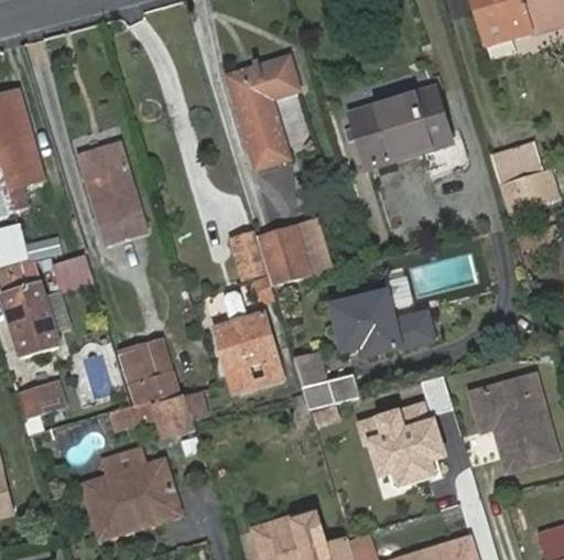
[(476,0),(494,57),(516,51),(511,38),(563,21),(563,0),(476,0)]
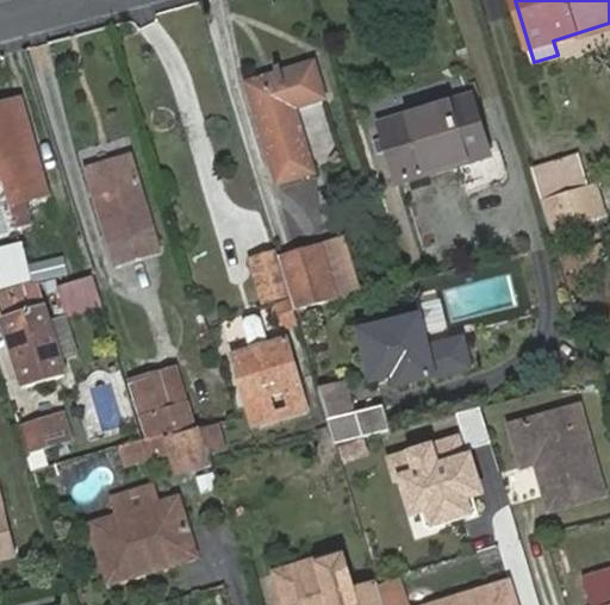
[(248,79),(278,179),(313,168),(293,104),(323,94),(312,58),(248,79)]
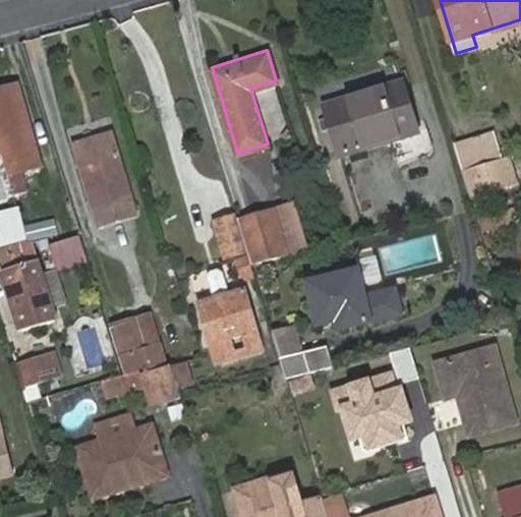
[(324,97),(340,151),(416,127),(400,73),(324,97)]
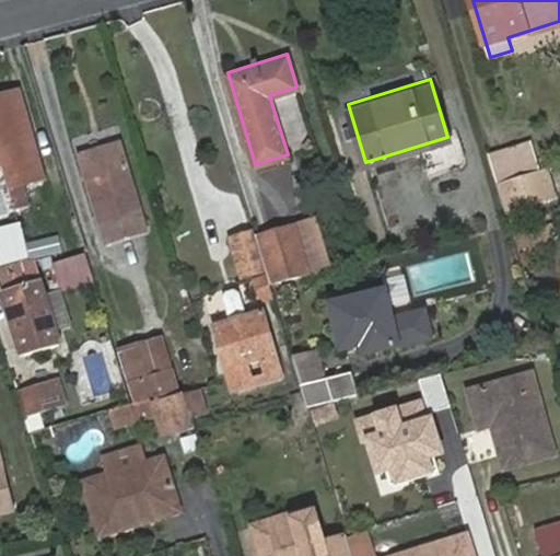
[(19,89),(0,92),(0,149),(3,160),(1,161),(7,182),(13,207),(30,203),(23,180),(43,174),(19,89)]
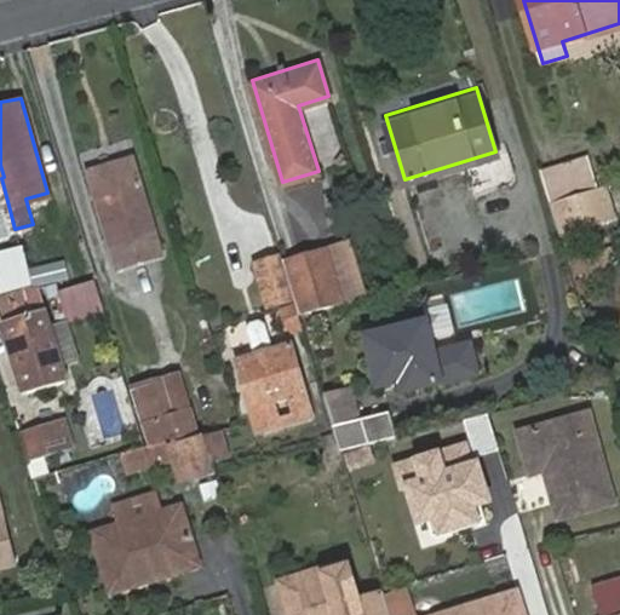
[(589,151),(540,167),(545,182),(550,199),(600,184),(589,151)]
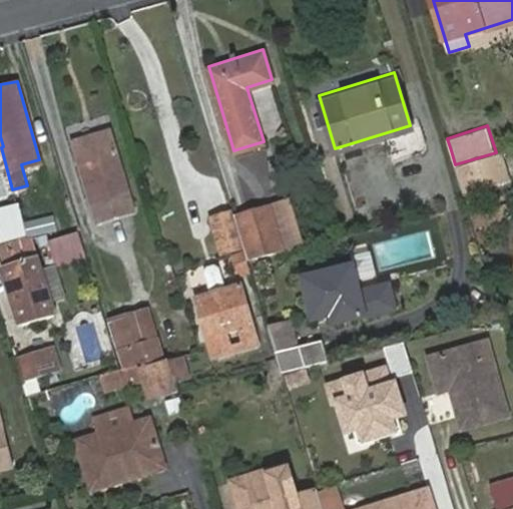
[(74,140),(98,216),(132,206),(109,129),(74,140)]
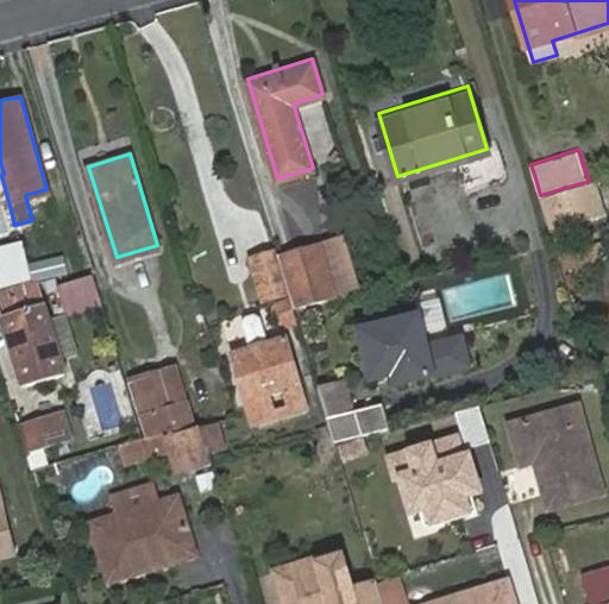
[(595,183),(540,199),(548,222),(602,206),(595,183)]
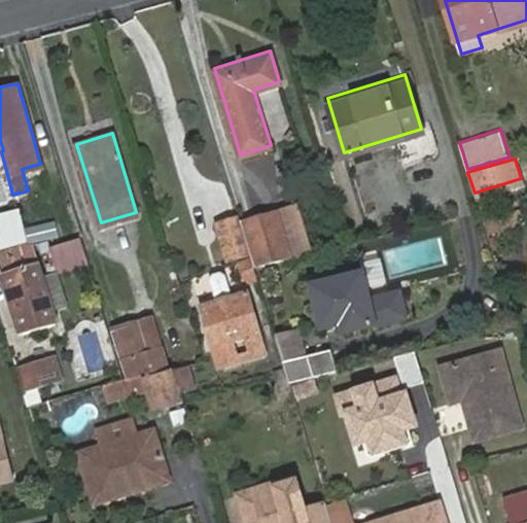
[(521,178),(475,193),(476,198),(523,183),(521,178)]
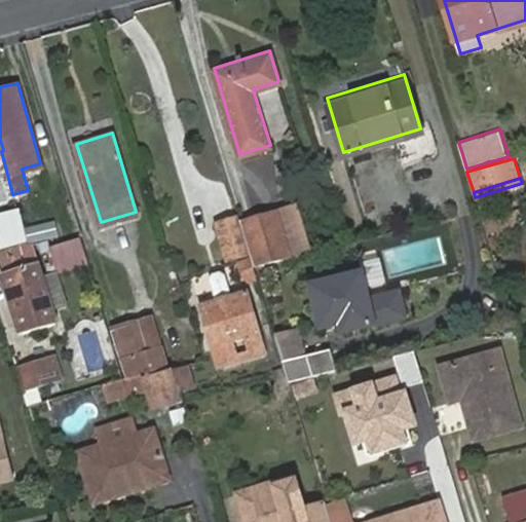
[(280,207),(294,254),(311,249),(298,201),(280,207)]
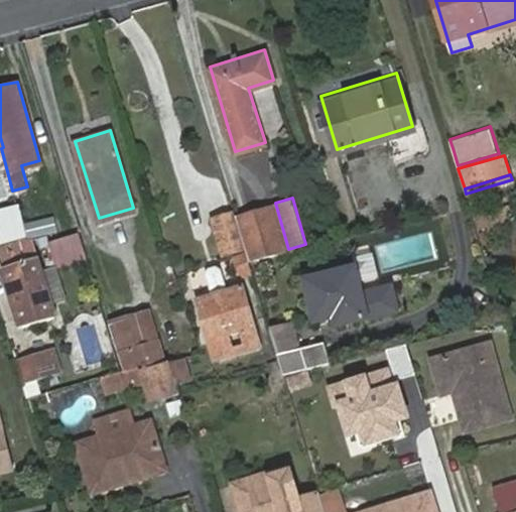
[(18,202),(15,203),(0,206),(0,229),(2,238),(26,231),(18,202)]
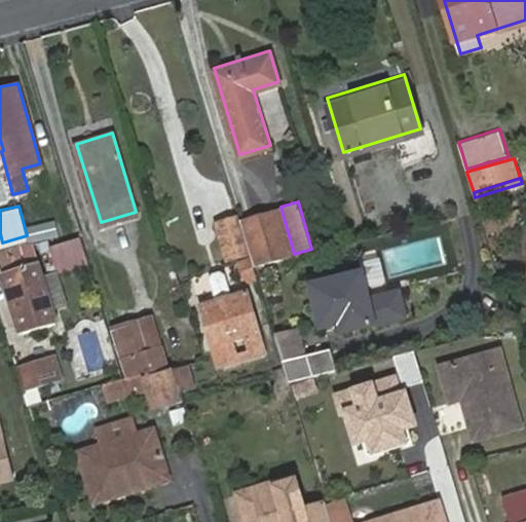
[(239,218),(254,264),(294,254),(280,207),(271,209),(250,215),(239,218)]
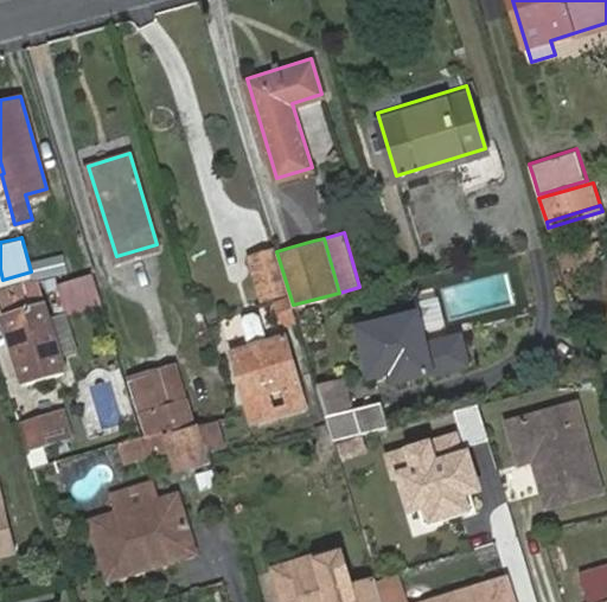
[(288,292),(274,244),(246,253),(260,300),(288,292)]
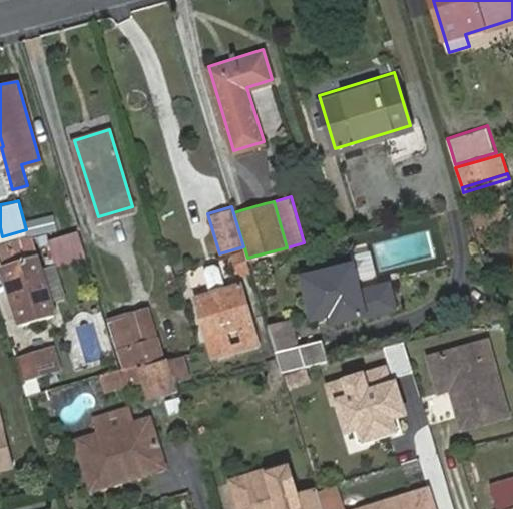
[(77,229),(48,237),(52,251),(56,264),(85,255),(77,229)]
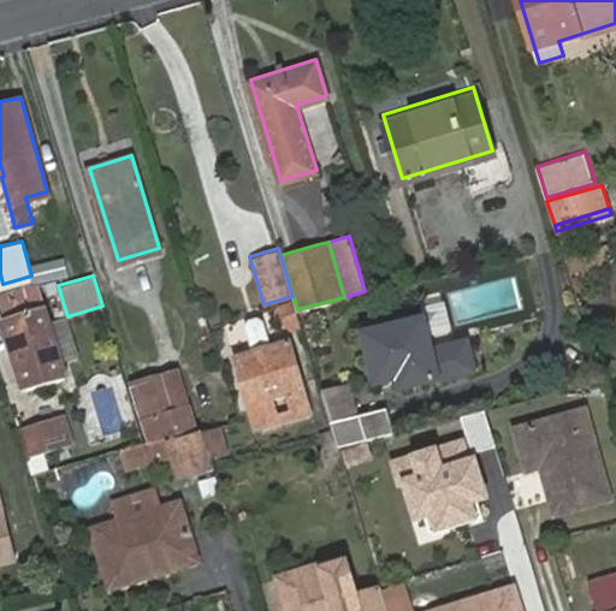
[(37,280),(33,282),(0,291),(0,298),(27,386),(65,375),(37,280)]
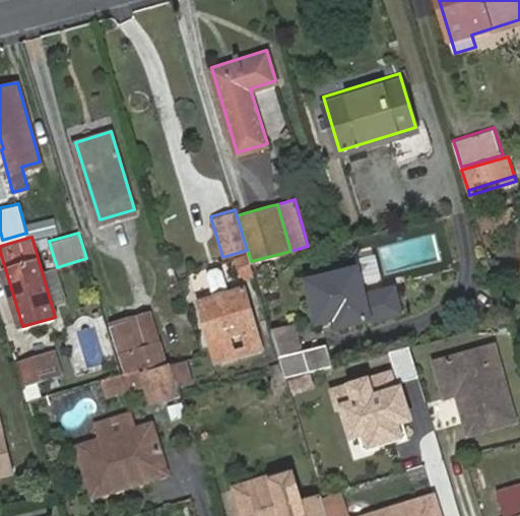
[(237,254),(242,272),(251,270),(246,252),(237,254)]
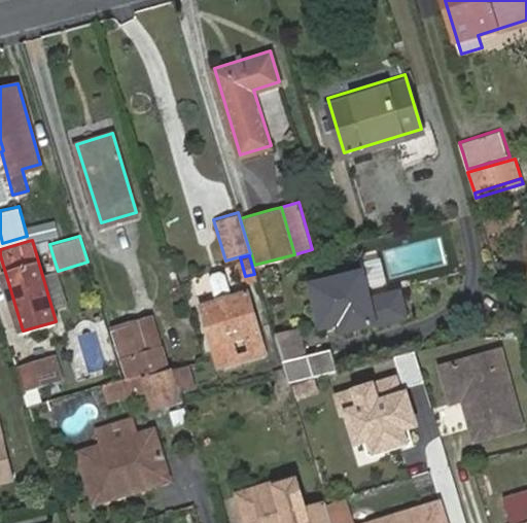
[(361,269),(309,282),(320,325),(340,320),(342,329),(405,313),(398,287),(367,294),(361,269)]
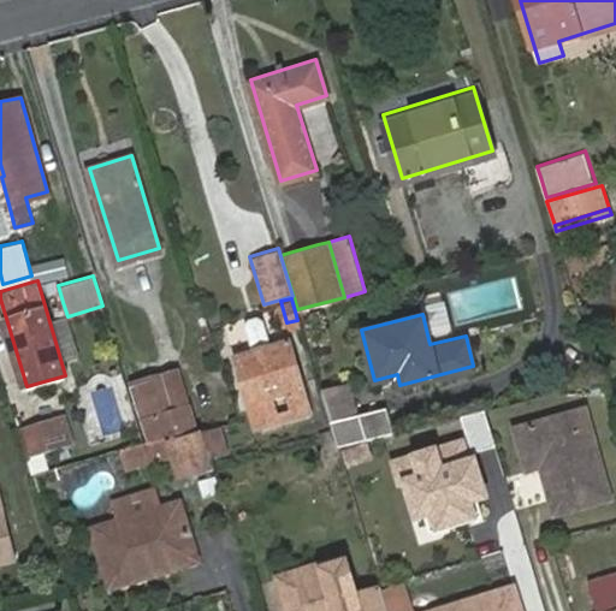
[(236,355),(256,425),(309,411),(289,339),(236,355)]
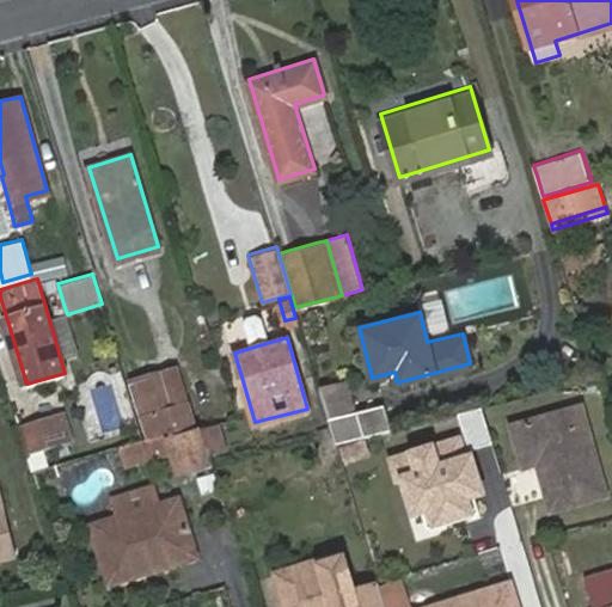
[(187,423),(195,420),(177,363),(161,368),(132,376),(148,434),(153,433),(187,423)]
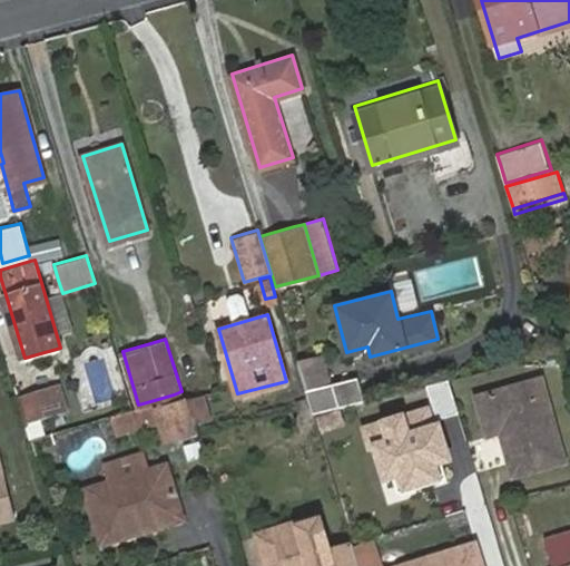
[(336,406),(363,399),(357,377),(330,383),(322,355),(297,361),(313,411),(336,406)]
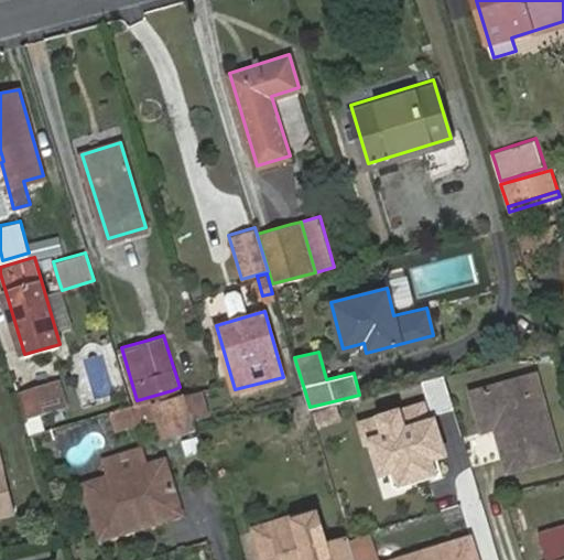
[(559,455),(535,373),(469,390),(480,429),(495,426),(506,471),(559,455)]
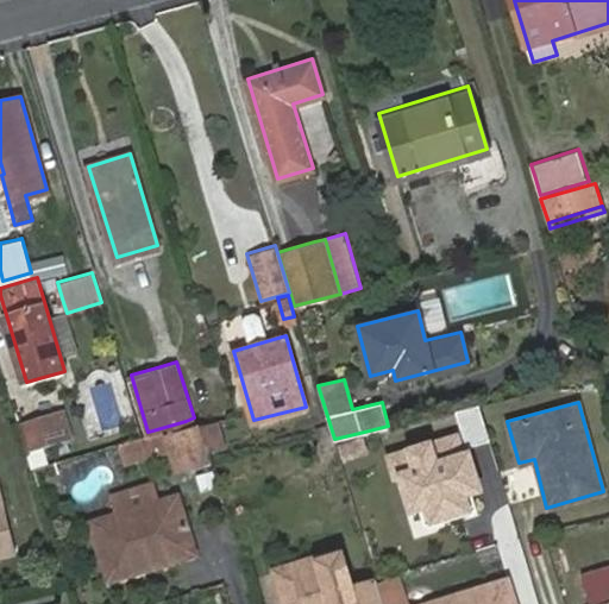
[(481,403),(457,409),(468,445),(490,438),(481,403)]
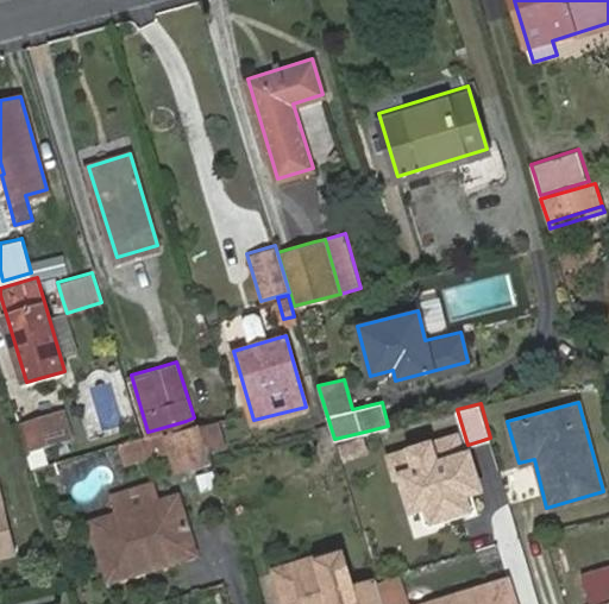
[(32,451),(41,448),(71,439),(63,410),(23,421),(32,451)]
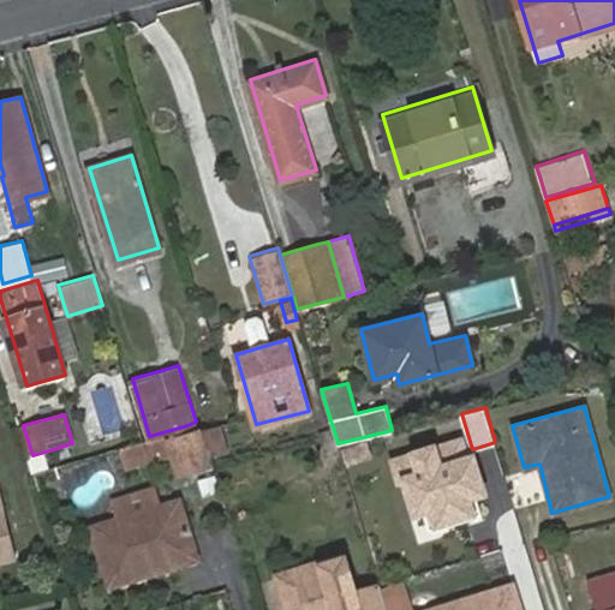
[(179,473),(213,464),(212,458),(202,429),(169,438),(179,473)]
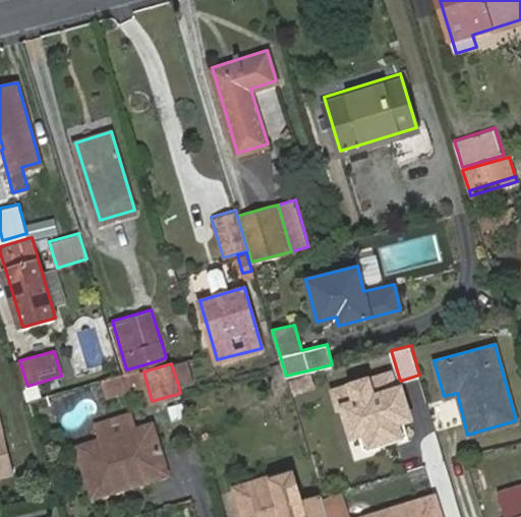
[(126,369),(123,370),(114,374),(101,378),(106,394),(134,386),(130,368),(126,369)]
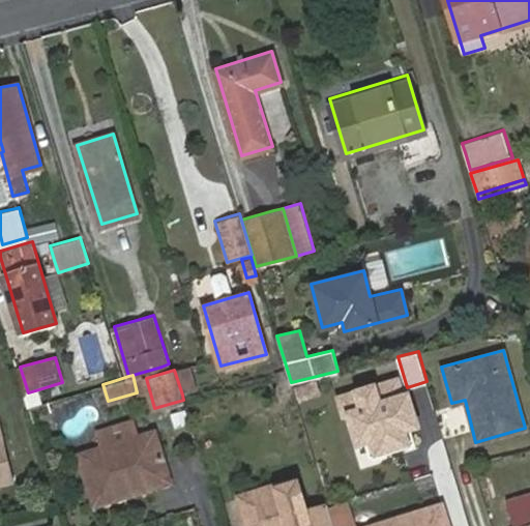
[(399,378),(340,396),(346,415),(358,412),(371,457),(417,443),(399,378)]
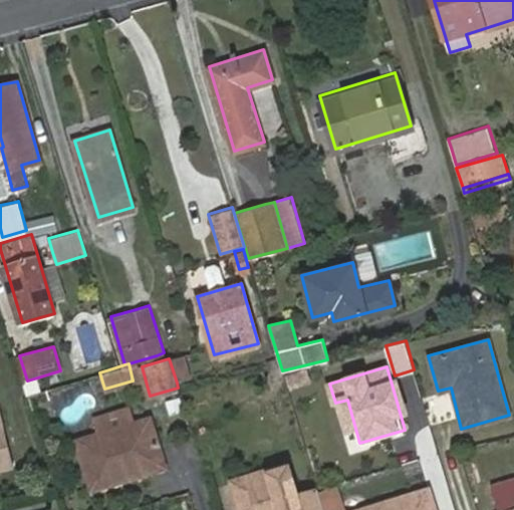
[(31,393),(38,391),(34,378),(27,380),(31,393)]
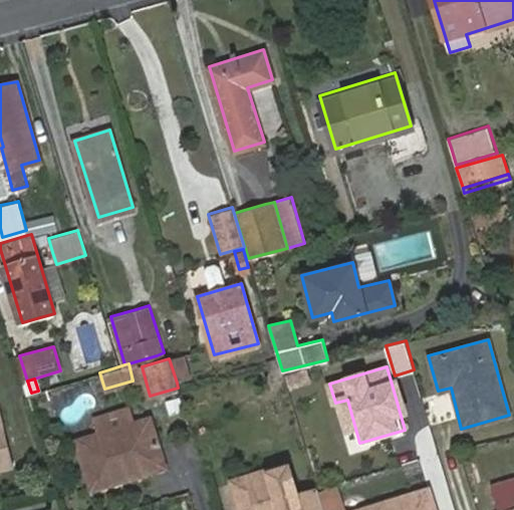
[(94,415),(99,432),(133,423),(127,407),(94,415)]
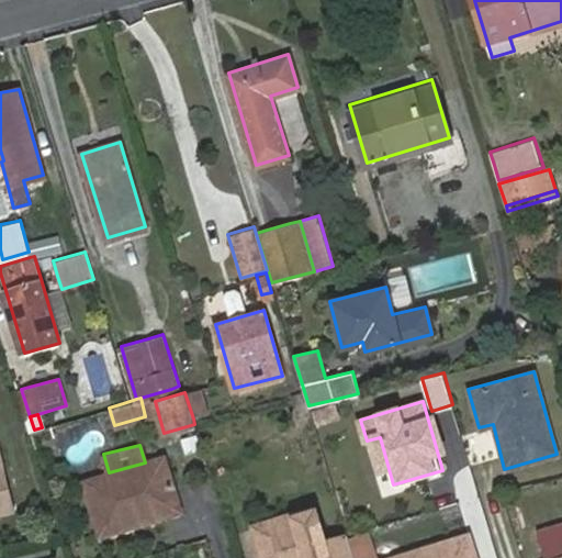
[(0,453),(0,511),(13,509),(0,453)]
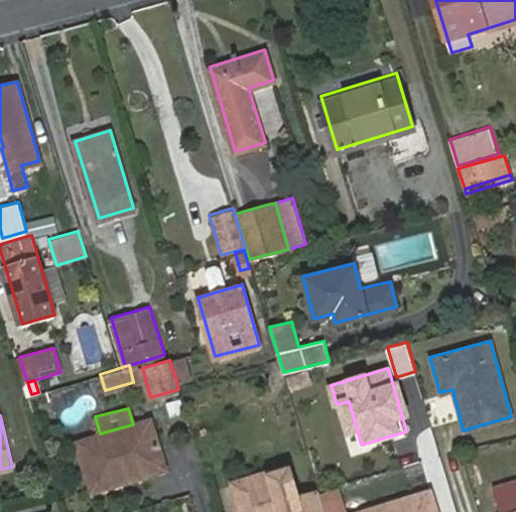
[(133,424),(100,433),(79,440),(93,489),(164,467),(150,418),(133,424)]
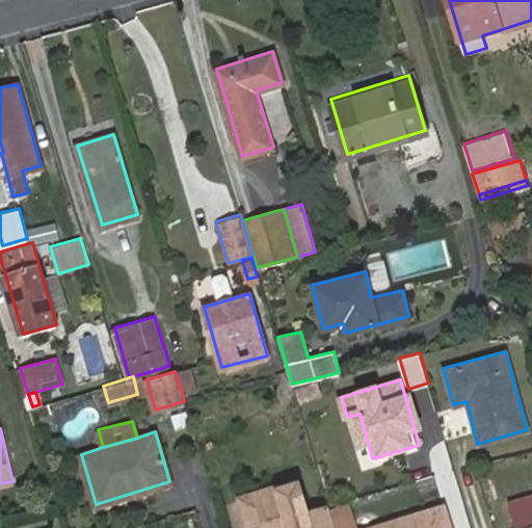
[(334,527),(327,505),(309,510),(298,478),(240,496),(250,527),(334,527)]
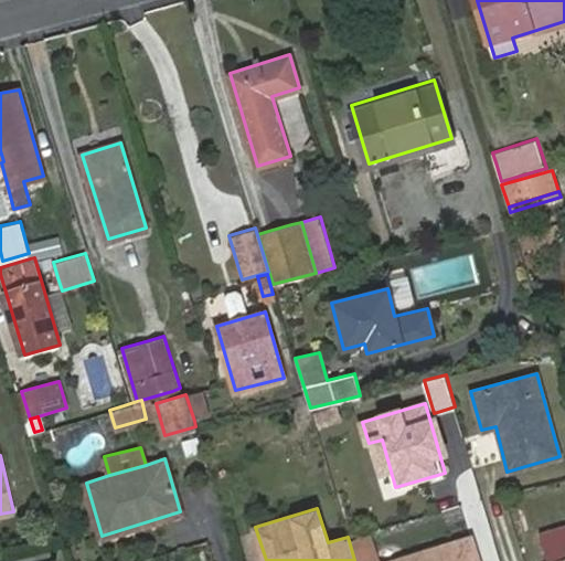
[(548,560),(564,560),(564,525),(540,531),(548,560)]
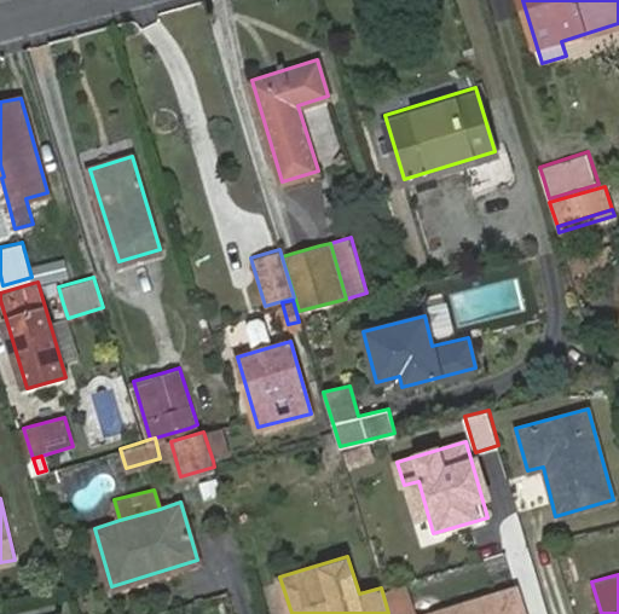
[(424,613),(525,613),(516,588),(424,613)]
